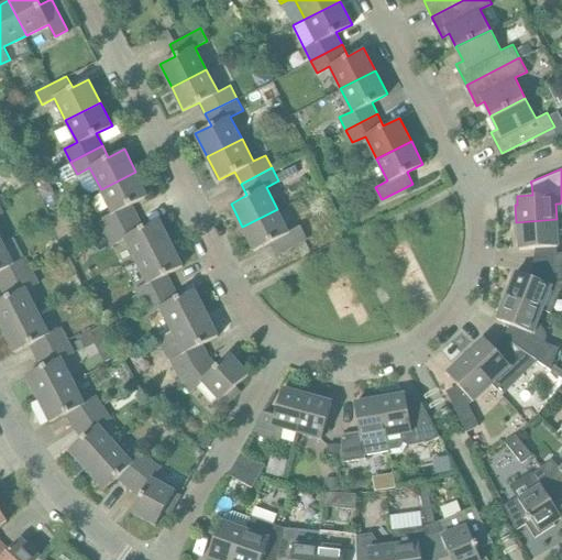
[(147,195),(135,172),(101,189),(112,212),(100,218),(106,231),(138,215),(132,204),(147,195)]
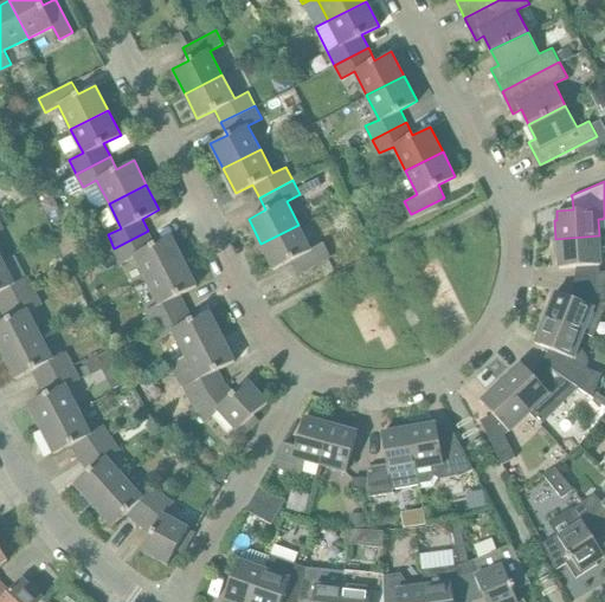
[(310,248),(298,225),(261,244),(274,269),(291,260),(297,272),(330,256),(324,241),(310,248)]
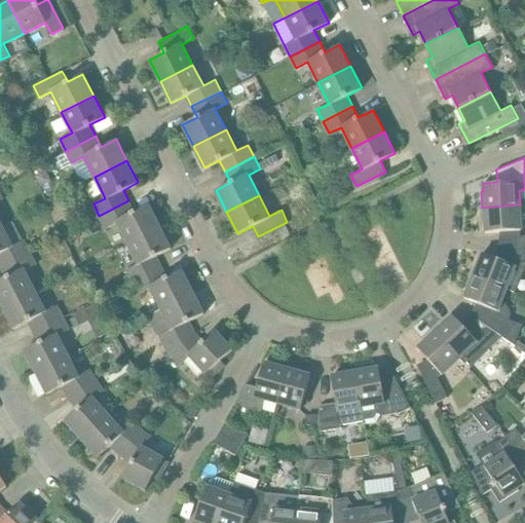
[(117,222),(127,243),(160,226),(149,204),(135,212),(128,200),(99,216),(105,227),(117,222)]
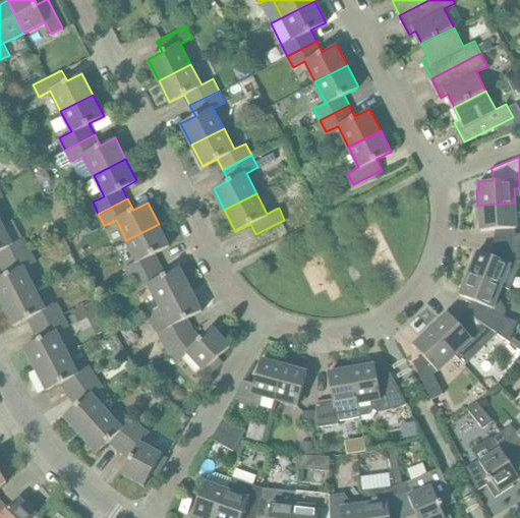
[(515,203),(477,206),(478,221),(480,221),(481,229),(503,228),(503,232),(502,242),(519,245),(519,233),(516,232),(516,227),(517,227),(515,203)]
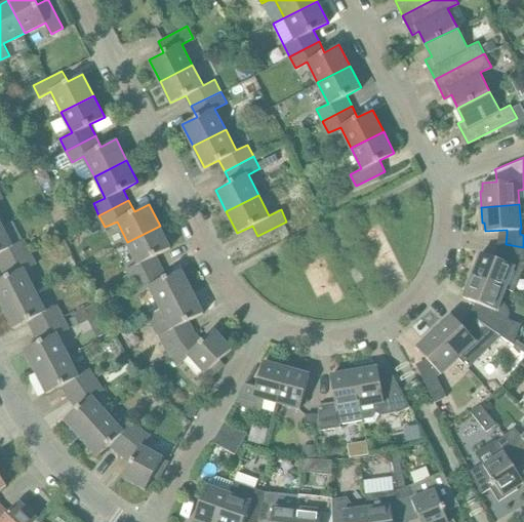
[(0,264),(1,266),(30,251),(24,239),(12,245),(2,225),(0,225),(0,264)]
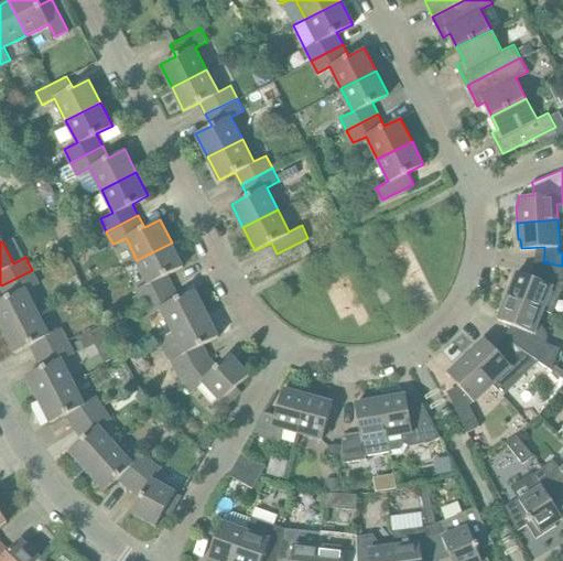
[(183,266),(172,243),(137,260),(148,282),(136,289),(142,301),(173,286),(168,273),(183,266)]
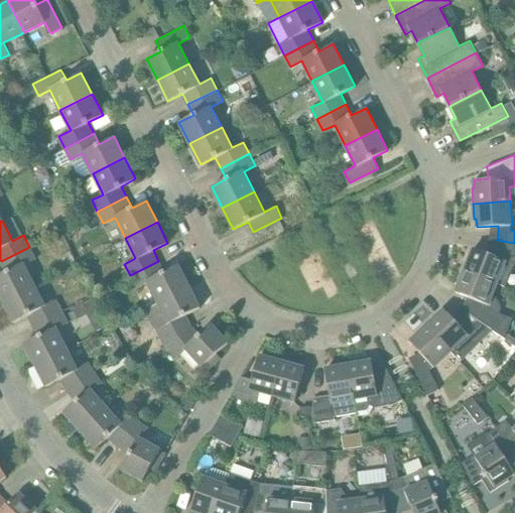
[(469,253),(463,268),(497,282),(507,285),(514,265),(514,243),(497,240),(495,251),(493,255),(487,253),(473,247),(471,254),(469,253)]
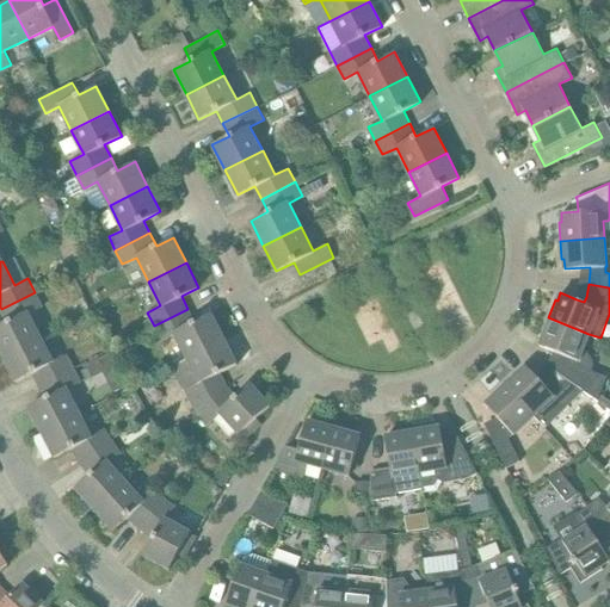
[(0,348),(4,355),(31,341),(41,336),(29,313),(42,305),(35,292),(1,309),(7,322),(0,324),(0,348)]
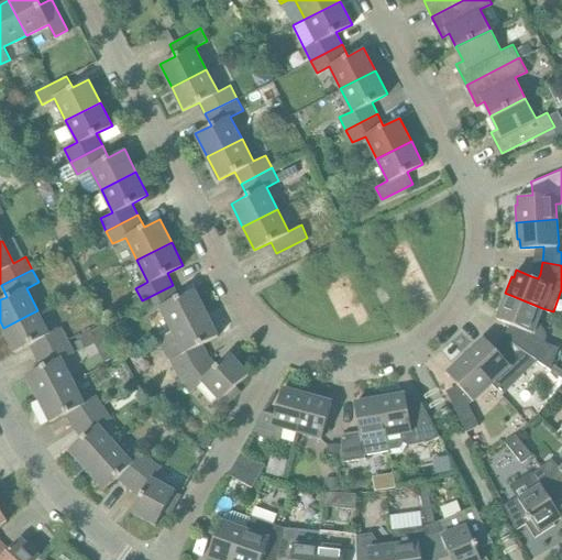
[(161,307),(172,329),(207,311),(195,288),(179,297),(173,285),(142,300),(149,314),(161,307)]
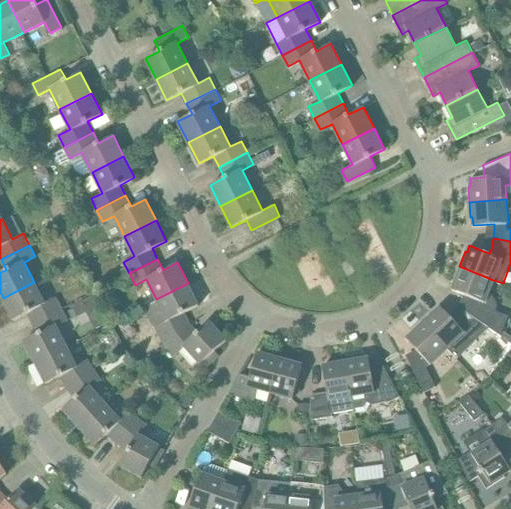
[(455,282),(452,289),(472,296),(463,309),(488,326),(501,334),(508,315),(495,310),(496,308),(496,306),(496,304),(496,303),(496,301),(495,299),(494,298),(493,296),(491,295),(490,294),(488,293),(493,280),(459,266),(453,281),(455,282)]
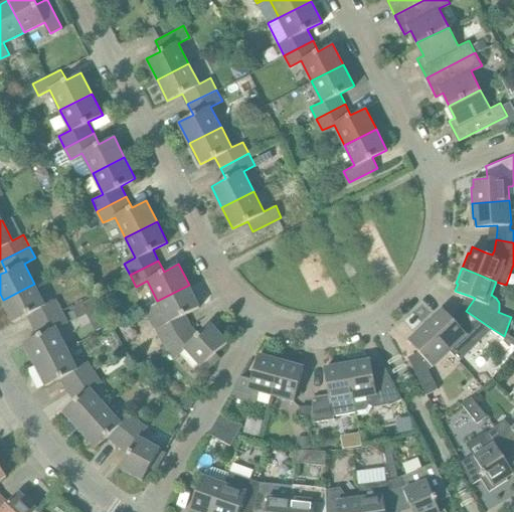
[(34,284),(26,288),(3,300),(13,321),(28,314),(33,324),(61,310),(55,299),(44,304),(34,284)]
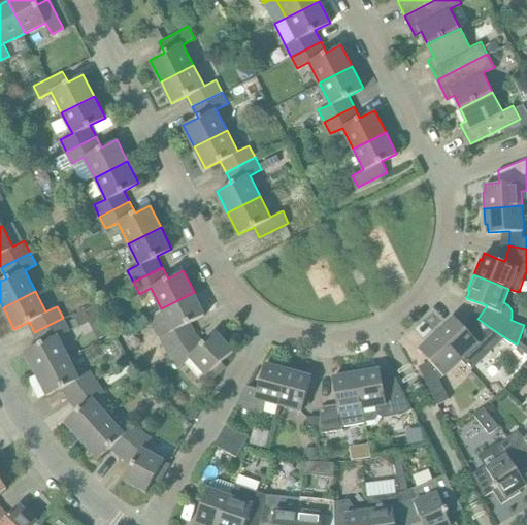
[(170,355),(171,356),(195,334),(196,333),(190,322),(205,314),(194,292),(161,308),(150,315),(170,355)]
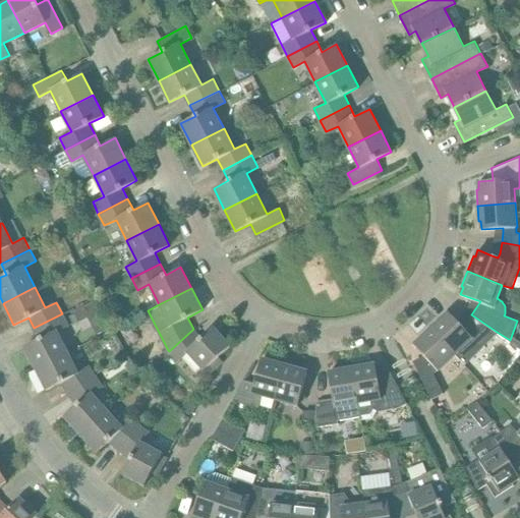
[(112,325),(98,296),(74,307),(79,320),(89,315),(97,332),(112,325)]
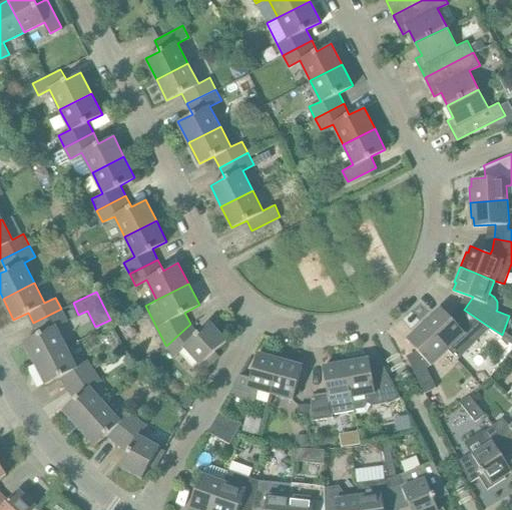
[(435,310),(423,321),(449,348),(458,358),(489,327),(464,310),(456,322),(442,307),(436,312),(435,310)]
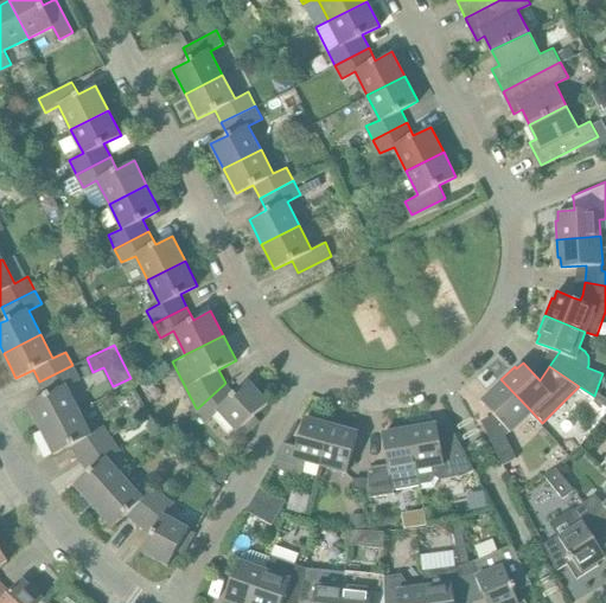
[(29,403),(42,428),(78,410),(67,385),(80,379),(72,365),(39,382),(46,395),(29,403)]
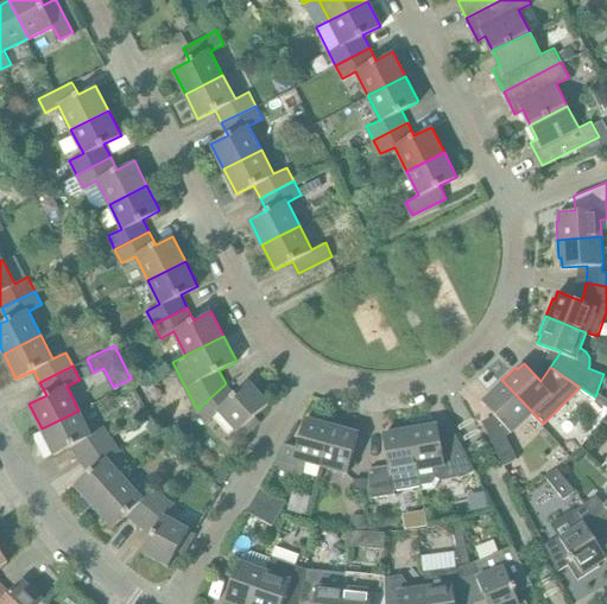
[(511,431),(532,412),(501,380),(488,393),(489,394),(484,401),(500,419),(498,421),(486,427),(505,464),(518,457),(506,434),(511,431)]
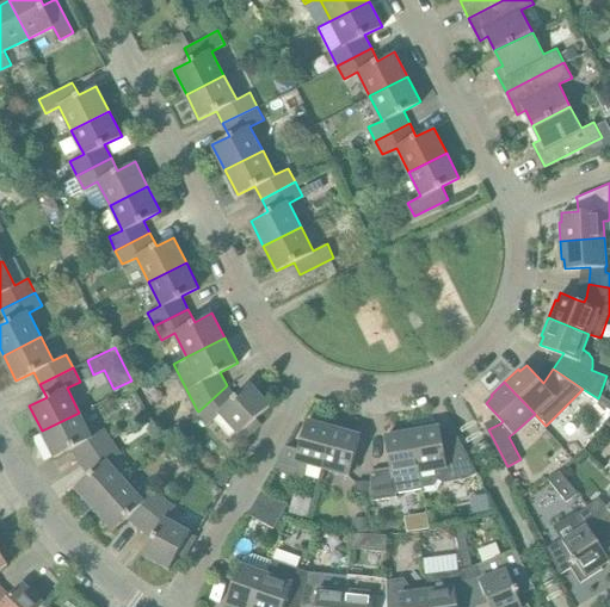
[(226,386),(198,412),(208,423),(220,412),(244,438),(262,422),(257,416),(270,404),(251,383),(236,396),(227,385),(226,386)]
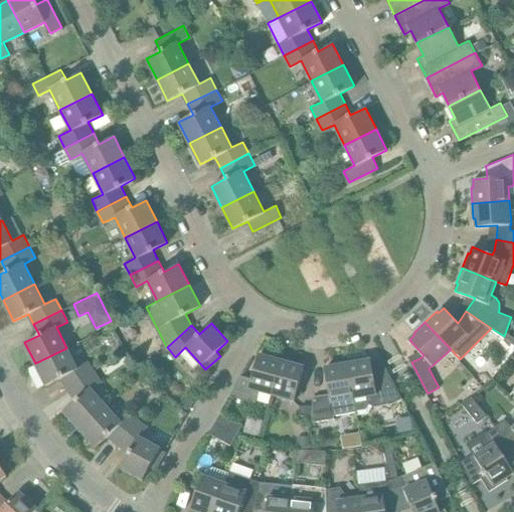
[(60,377),(68,389),(95,371),(88,361),(76,368),(66,348),(35,363),(46,384),(60,377)]
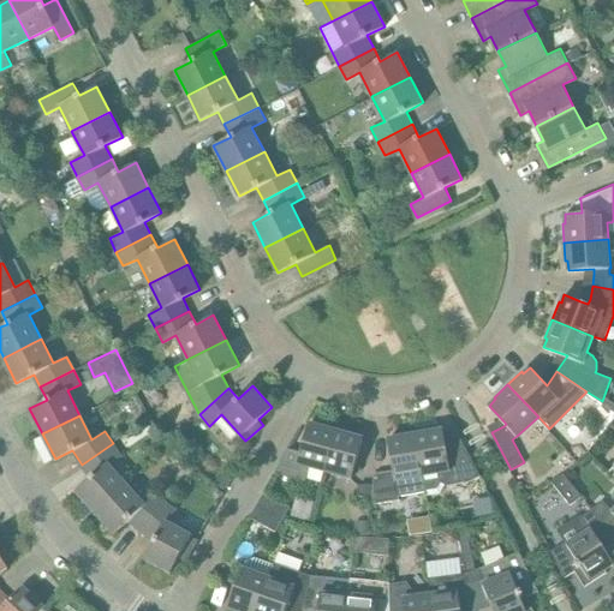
[(326,471),(337,427),(319,423),(317,425),(309,423),(302,451),(288,448),(275,471),(305,479),(309,466),(326,471)]
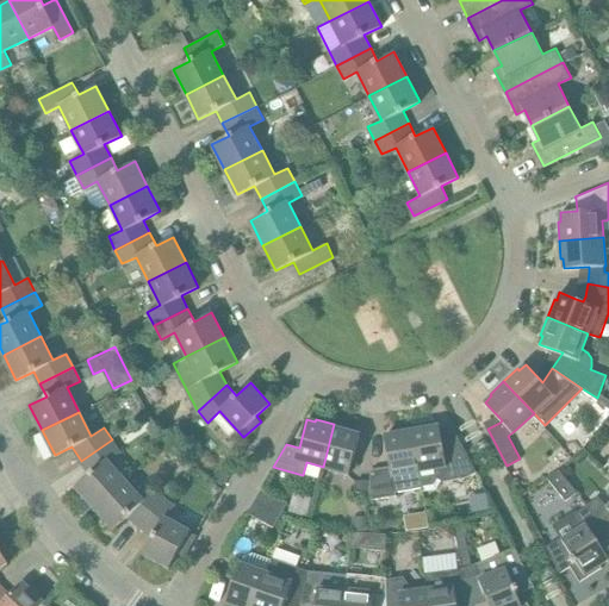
[(334,424),(323,467),(349,474),(360,433),(352,431),(352,429),(334,424)]
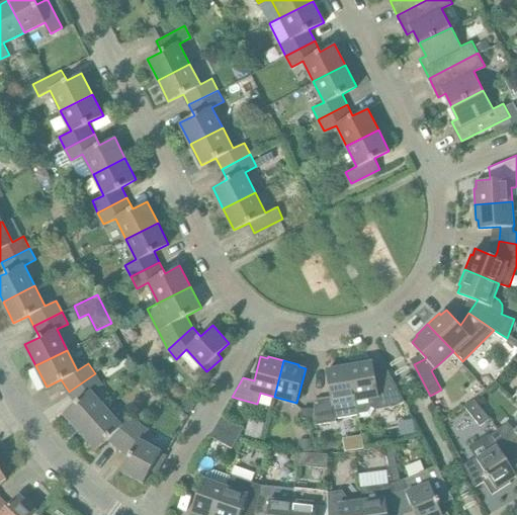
[(365,360),(349,362),(358,413),(358,416),(359,415),(370,413),(374,407),(393,404),(394,406),(405,400),(392,375),(377,382),(373,361),(365,362),(365,360)]
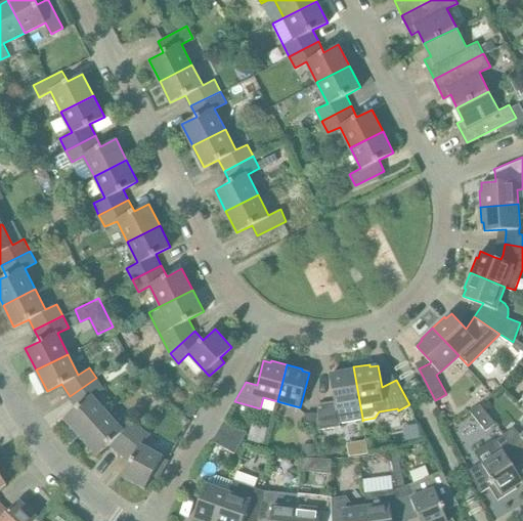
[(318,402),(318,413),(317,423),(317,428),(340,424),(340,421),(362,418),(353,366),(338,370),(338,372),(331,374),(335,399),(318,402)]
